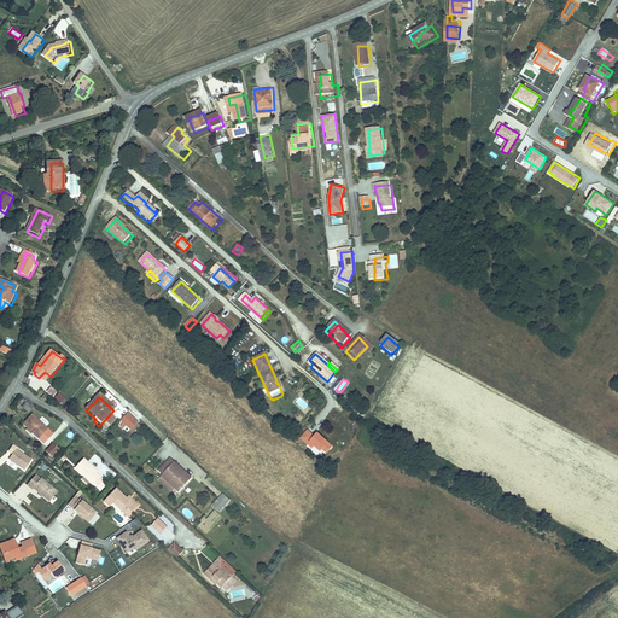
[(126,418),(122,423),(126,425),(132,431),(136,426),(126,418)]
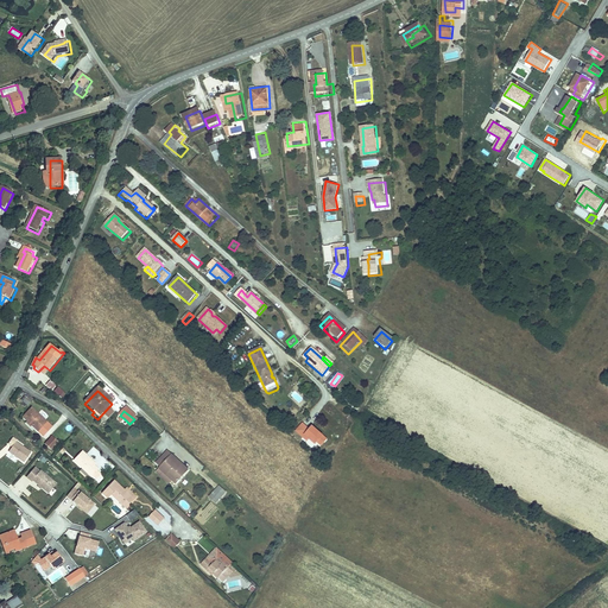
[(30,412),(23,420),(39,437),(48,429),(30,412)]
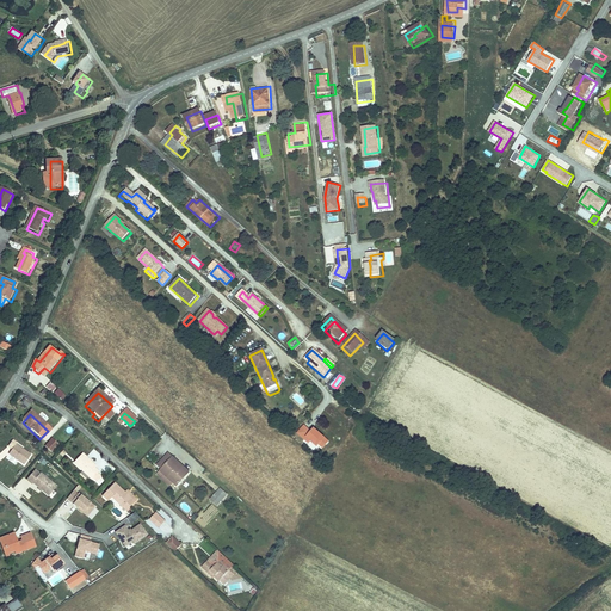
[(57,440),(49,449),(54,454),(62,446),(57,440)]
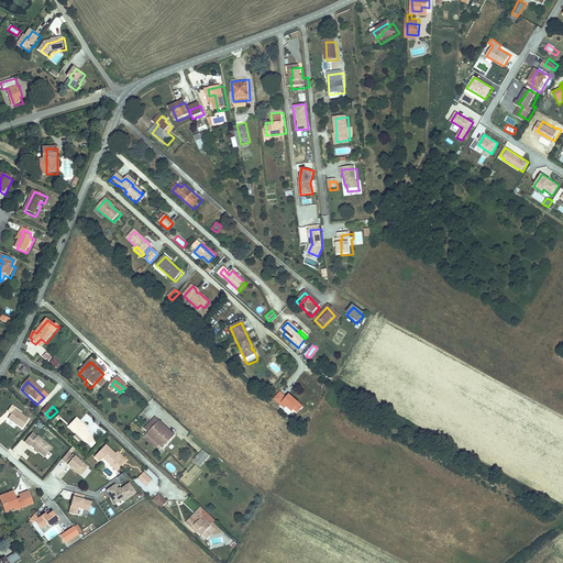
[(13,409),(8,420),(23,428),(29,417),(13,409)]
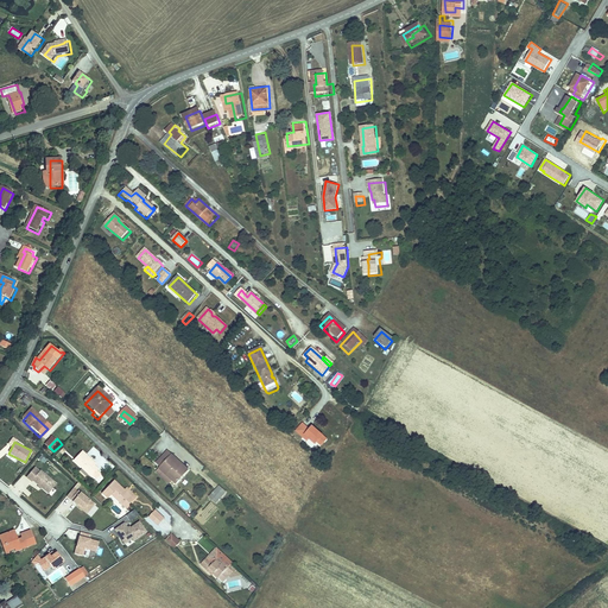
[(173,477),(171,480),(176,483),(189,470),(168,451),(157,463),(162,467),(173,477)]
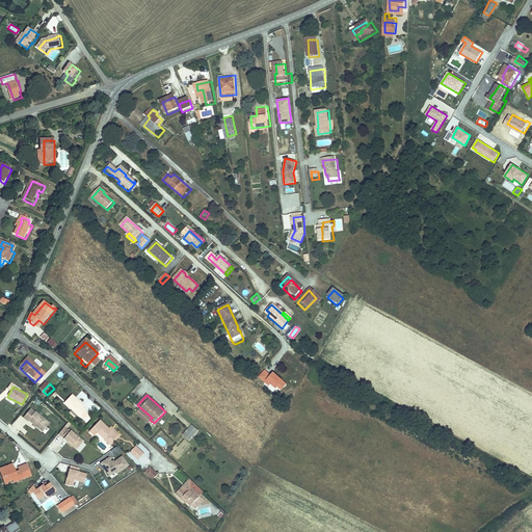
[(73,396),(65,403),(80,417),(81,416),(85,411),(86,411),(82,407),(84,406),(73,396)]
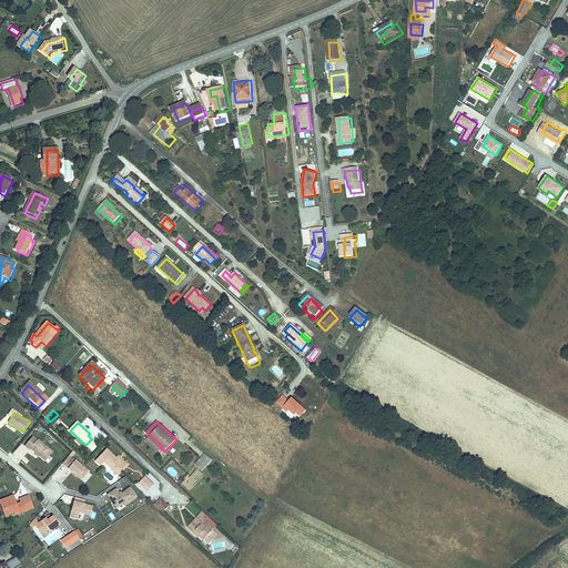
[(149,438),(160,448),(162,446),(151,436),(149,438)]
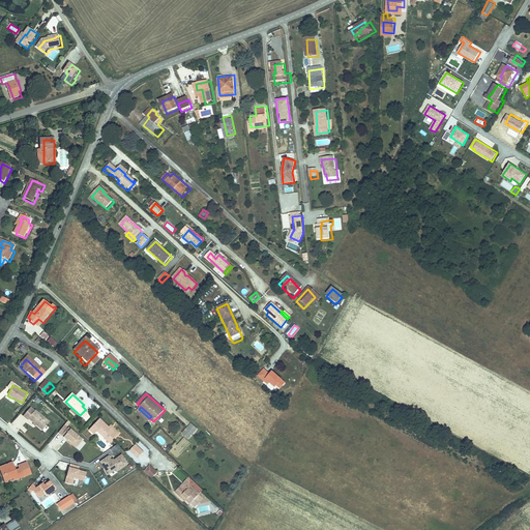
[(31,409),(24,417),(29,421),(29,420),(42,431),(50,422),(36,412),(35,413),(31,409)]
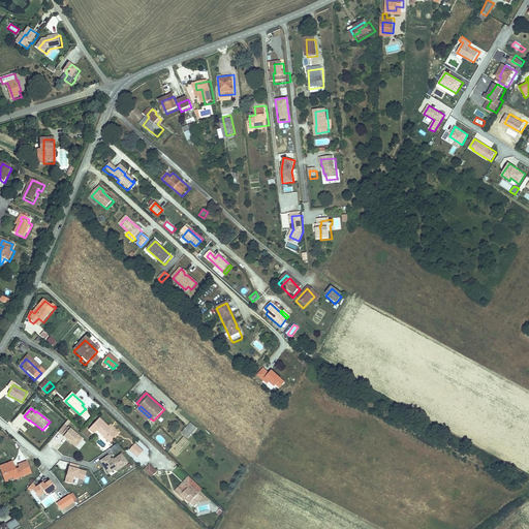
[(100,418),(90,429),(95,434),(98,431),(110,442),(118,435),(110,427),(100,418)]
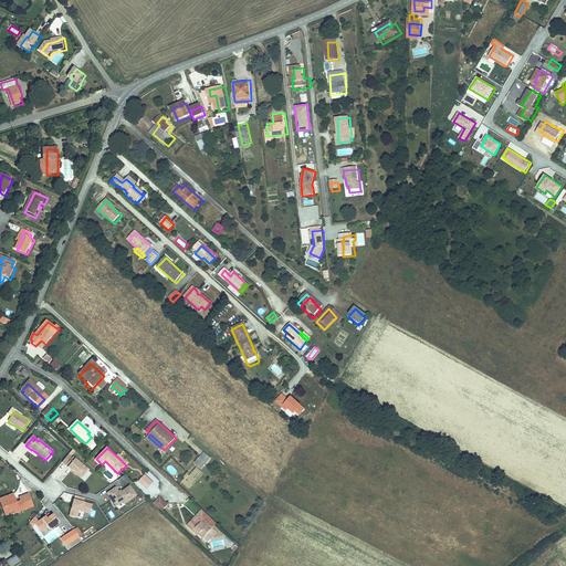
[(195,462),(199,465),(205,460),(207,462),(210,458),(205,452),(195,462)]
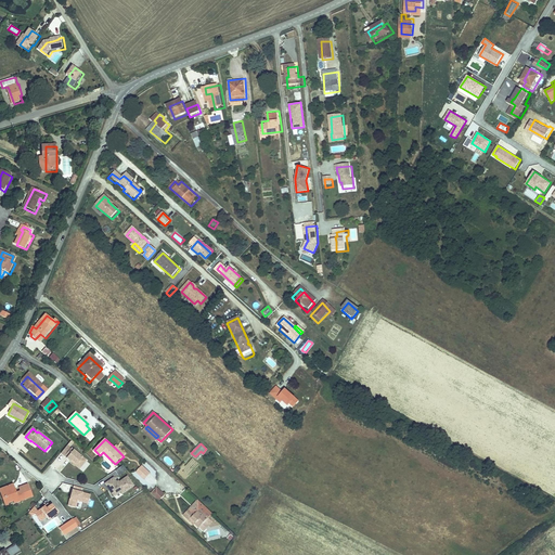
[(87,461),(72,449),(72,450),(67,447),(62,454),(69,460),(71,459),(72,461),(71,462),(76,466),(79,463),(82,466),(87,461)]
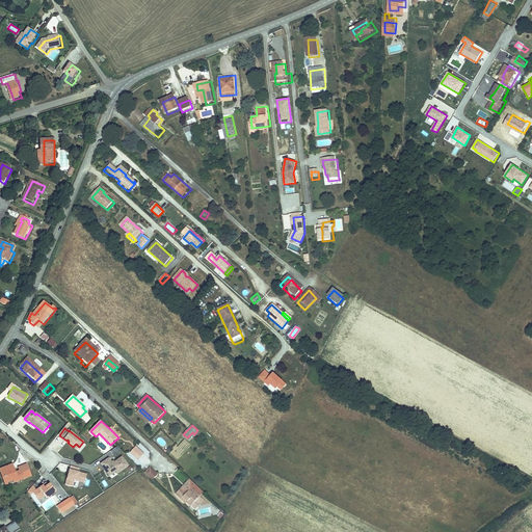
[(120,436),(111,428),(110,429),(118,437),(120,436)]
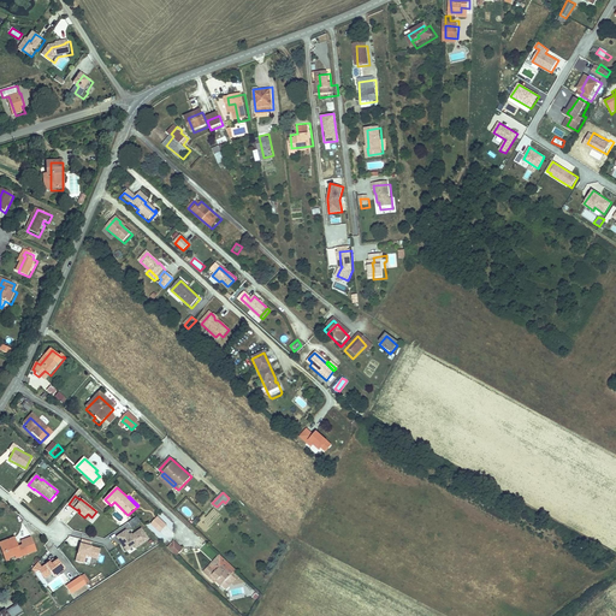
[(132,528),(140,522),(136,516),(128,522),(132,528)]
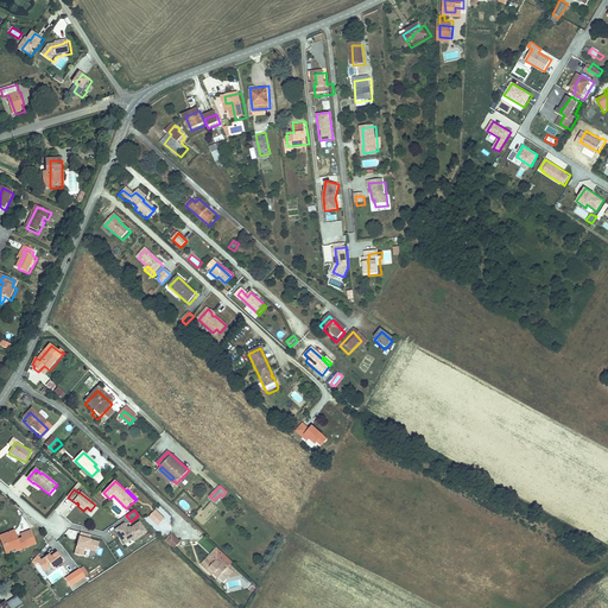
[(156,511),(150,517),(159,525),(165,519),(156,511)]
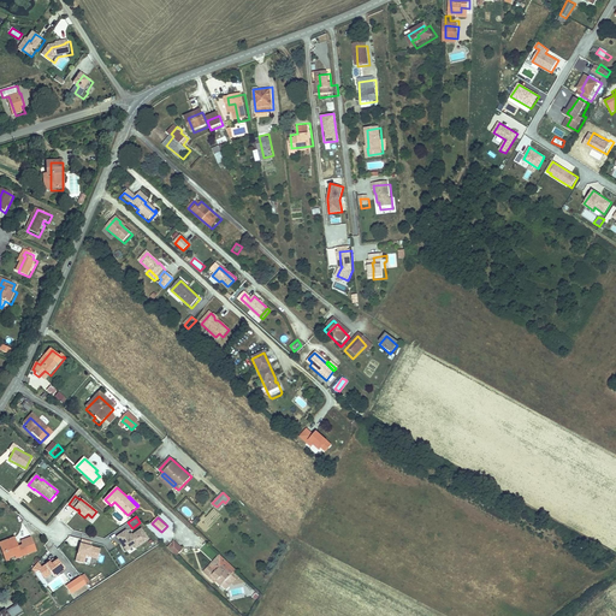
[(135,548),(148,538),(141,529),(132,535),(131,534),(129,535),(126,531),(117,537),(120,542),(122,540),(123,543),(122,544),(126,551),(134,545),(135,548)]
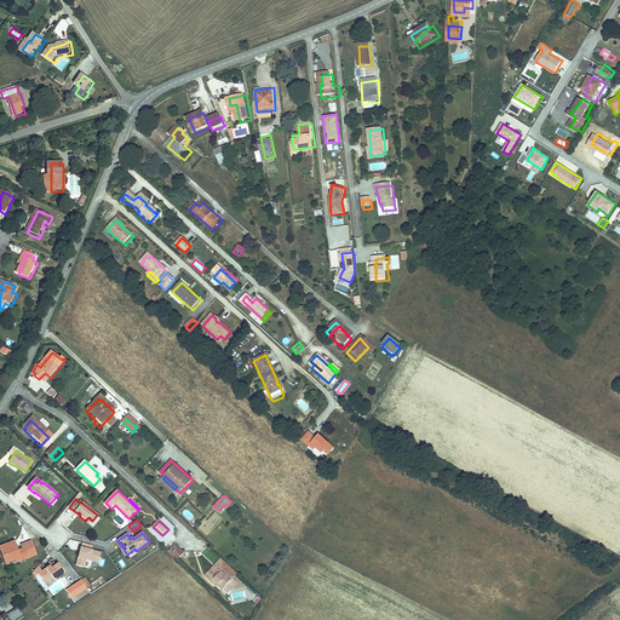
[(21,554),(19,551),(16,541),(4,546),(10,562),(17,560),(17,562),(38,555),(34,545),(29,547),(30,550),(21,554)]
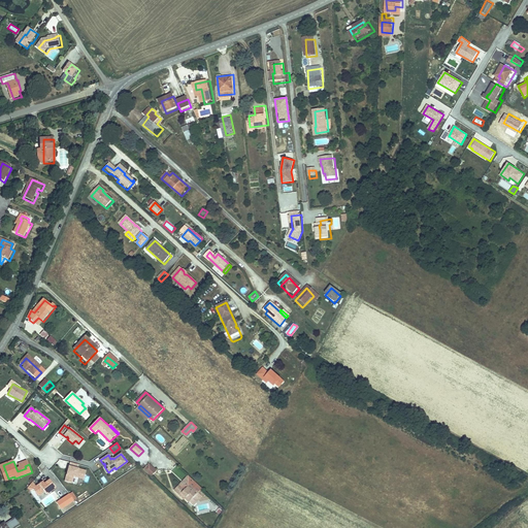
[(85,480),(87,471),(77,469),(79,465),(70,462),(69,467),(70,467),(70,469),(69,469),(65,482),(72,484),(74,476),(85,480)]
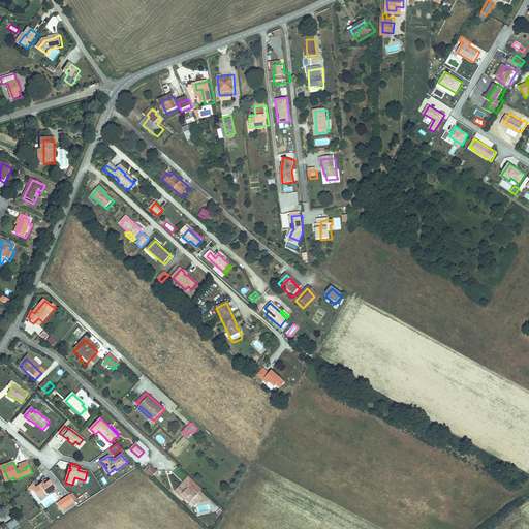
[(6,483),(14,479),(14,477),(8,479),(3,466),(0,467),(6,483)]
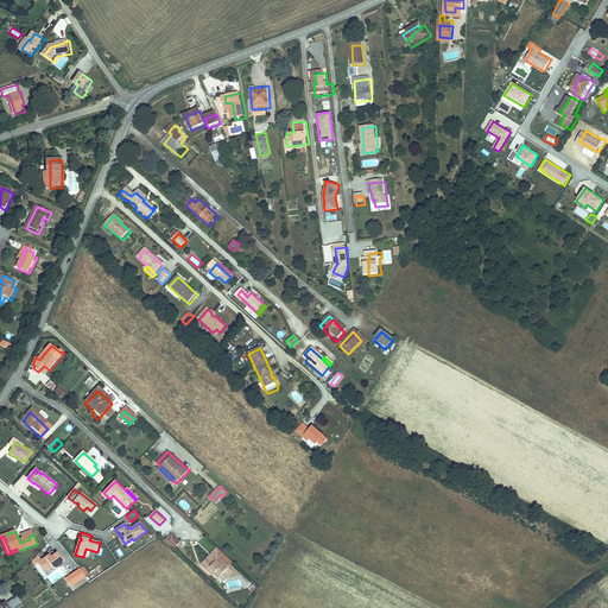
[(179,543),(172,536),(166,542),(173,549),(179,543)]
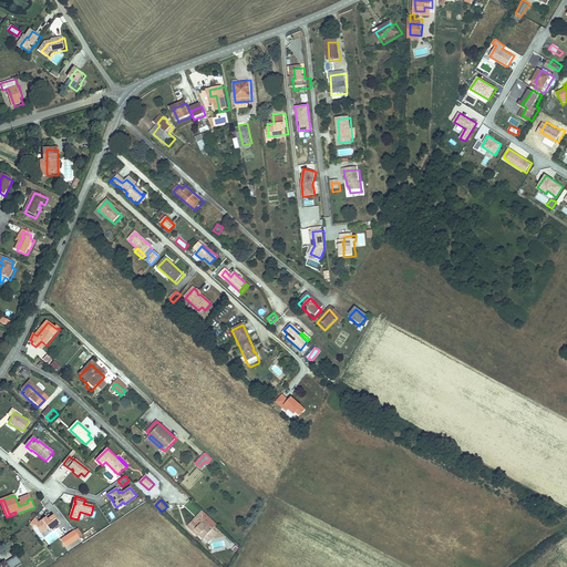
[(196,524),(205,514),(203,512),(194,521),(196,524)]
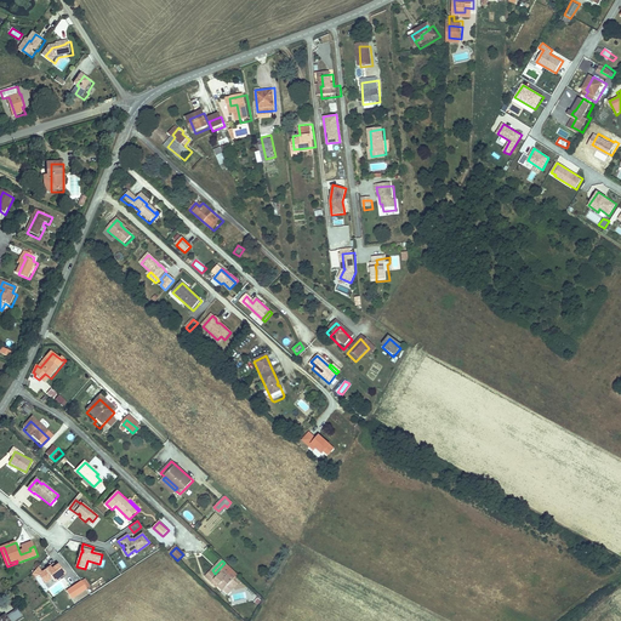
[(234,581),(238,576),(224,563),(215,574),(212,570),(205,579),(214,586),(218,581),(222,584),(218,587),(228,596),(239,585),(234,581)]
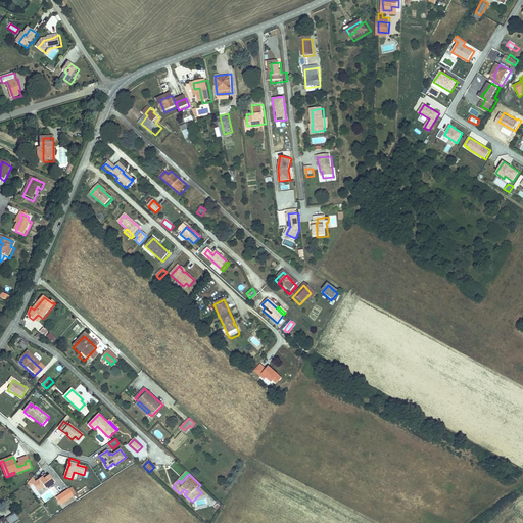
[(56,483),(50,475),(48,477),(45,479),(43,477),(37,482),(33,477),(28,483),(31,486),(34,484),(36,487),(39,485),(41,488),(44,486),(47,489),(56,483)]
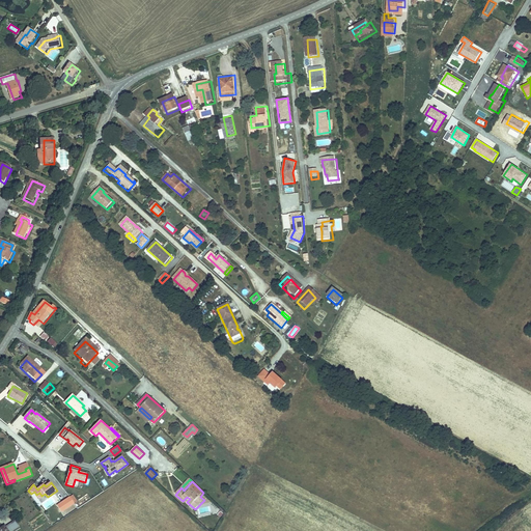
[(71,497),(58,505),(61,511),(62,511),(75,503),(71,497)]
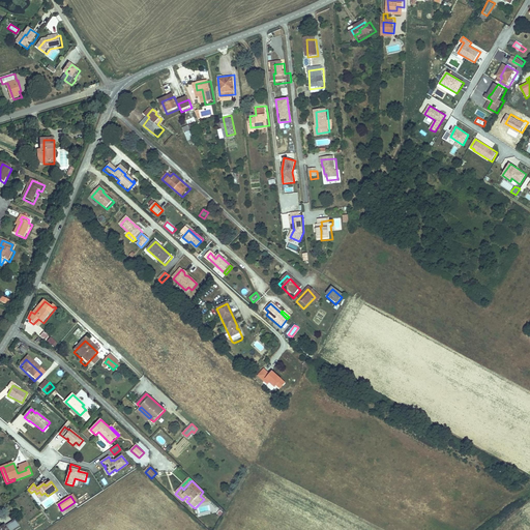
[(61,510),(58,504),(53,508),(56,513),(61,510)]
